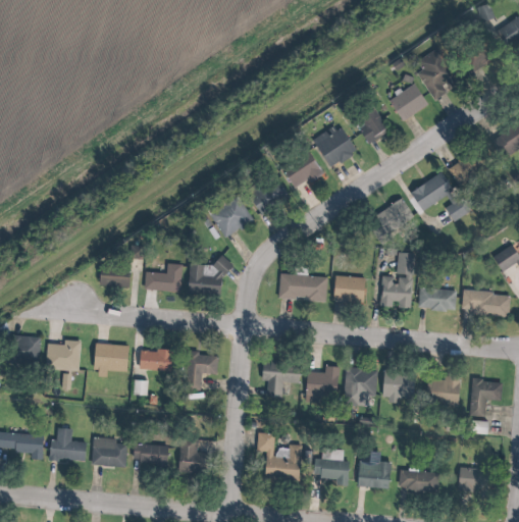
[(495,17),(488,3),(476,8),(482,21),(495,17)]
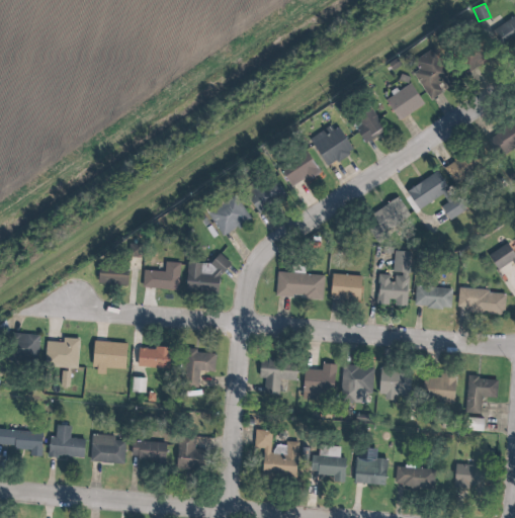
[(496,27),(504,42),(514,36),(514,17),(496,27)]
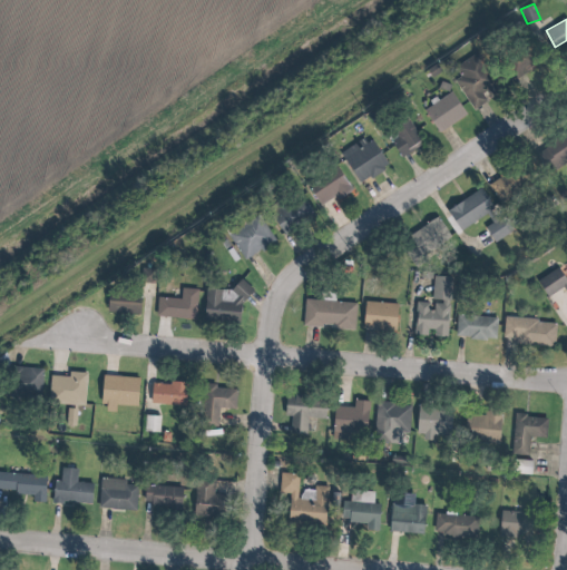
[(516,76),(538,66),(529,47),(507,57),(516,76)]
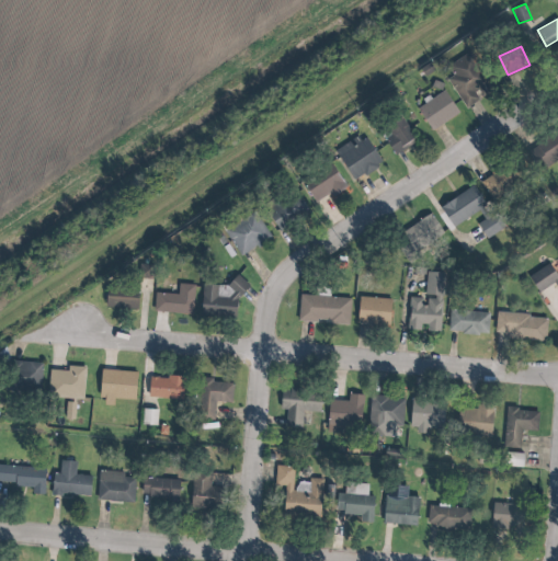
[(481,100),(476,90),(489,83),(473,52),(448,64),(455,75),(450,78),(465,107),(481,100)]
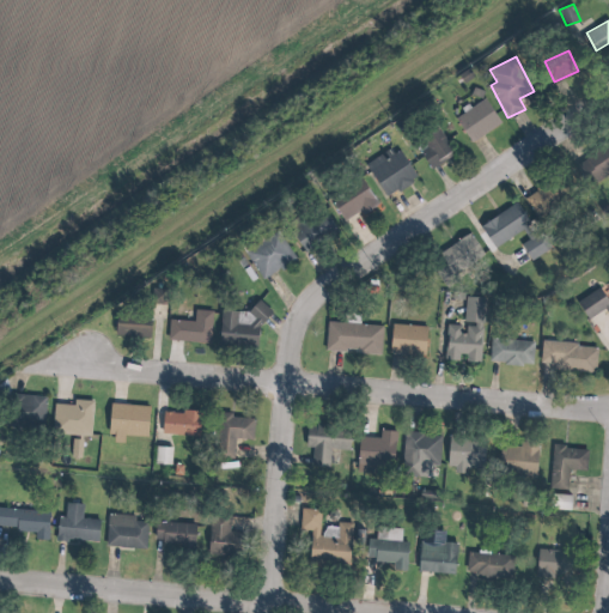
[(501,122),(486,98),(456,117),(473,141),(501,122)]
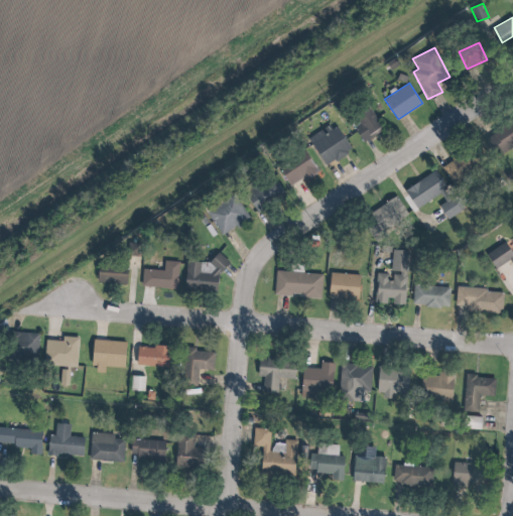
[(364,141),(384,128),(370,106),(356,115),(361,124),(355,128),(364,141)]
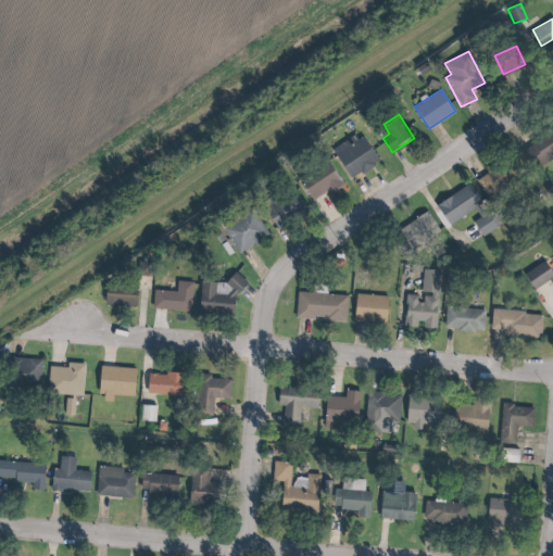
[(552,126),(525,148),(541,168),(552,159),(552,126)]
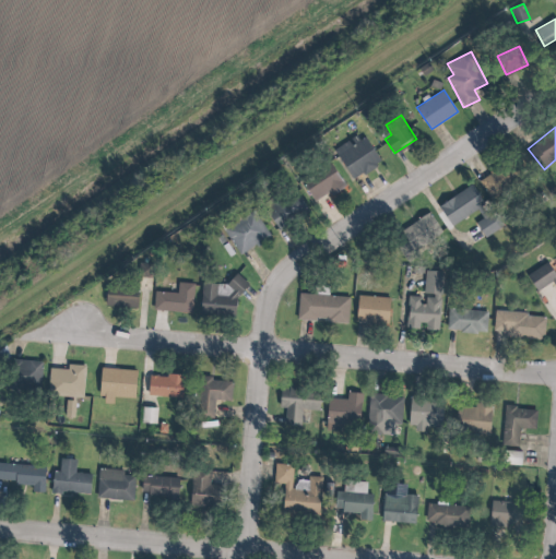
[(382,163),(365,133),(335,150),(353,179),(382,163)]
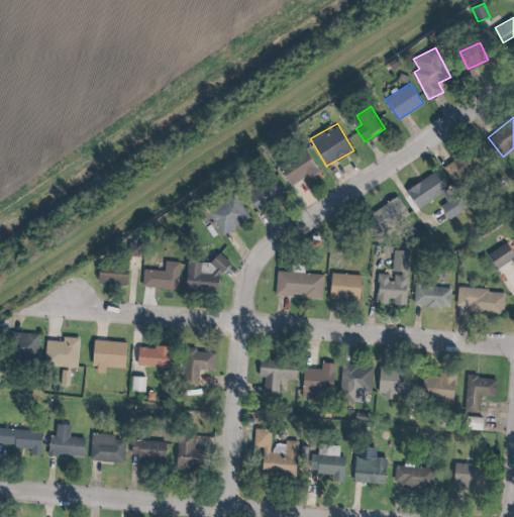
[(292,187),(305,177),(308,181),(320,171),(304,148),(279,168),(292,187)]
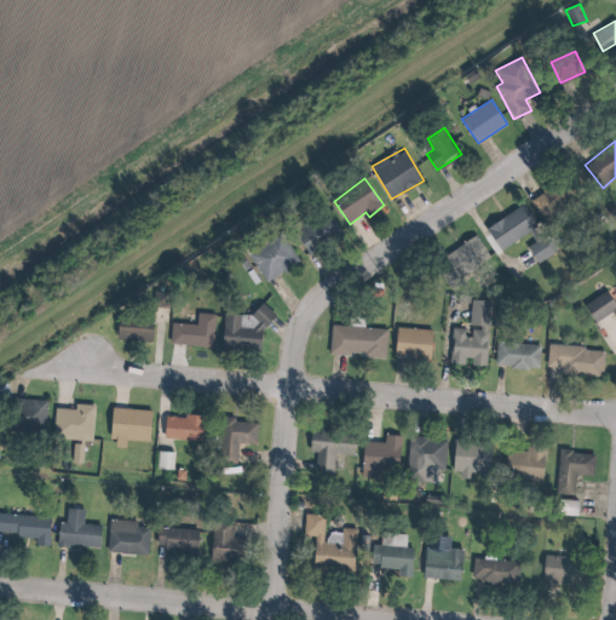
[(542,218),(573,201),(562,182),(531,199),(542,218)]
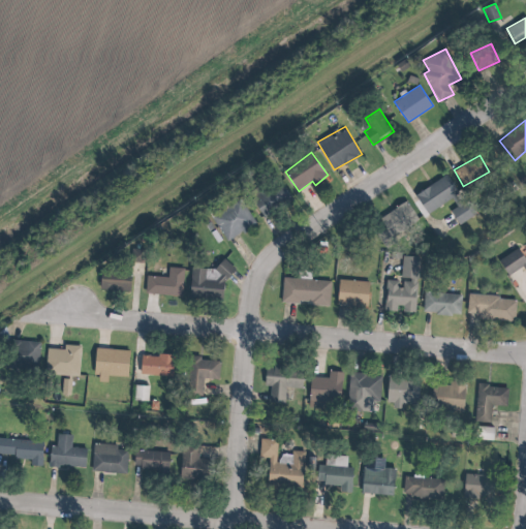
[(459,193),(446,175),(415,194),(428,213),(459,193)]
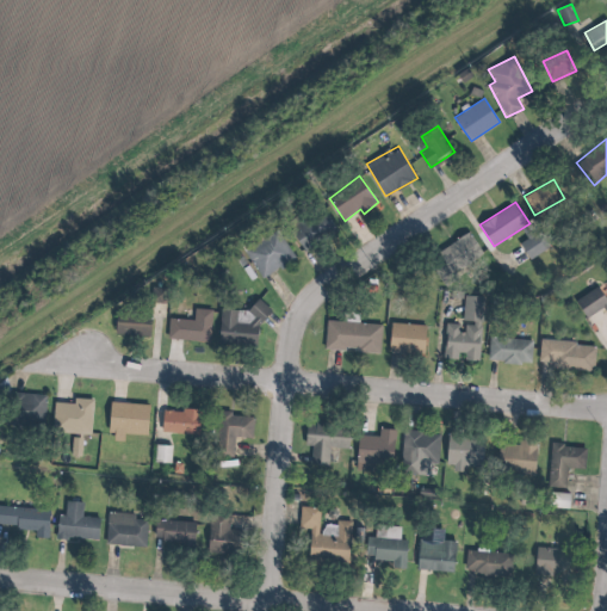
[(304,250),(336,229),(321,205),(289,226),(304,250)]
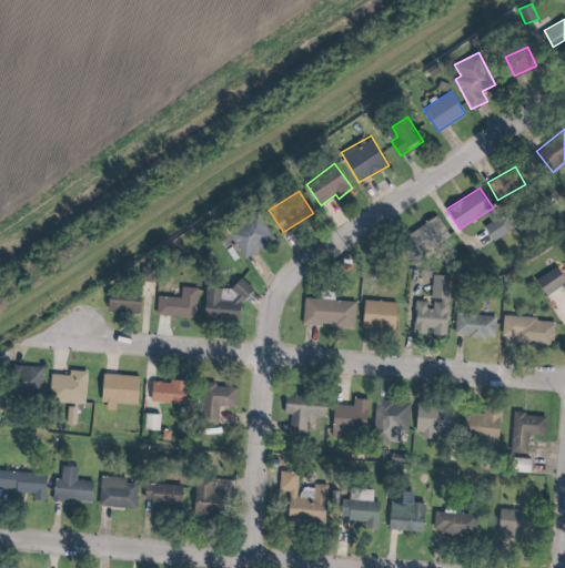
[(275,240),(260,214),(229,234),(244,260),(275,240)]
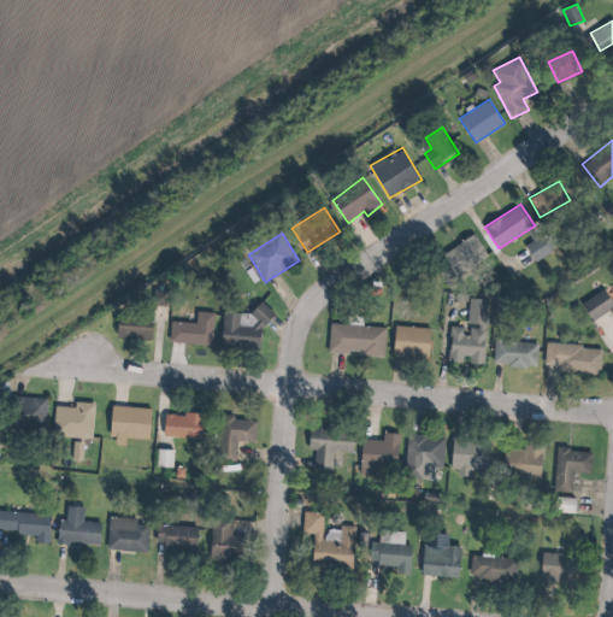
[(537,262),(556,248),(546,233),(525,246),(537,262)]
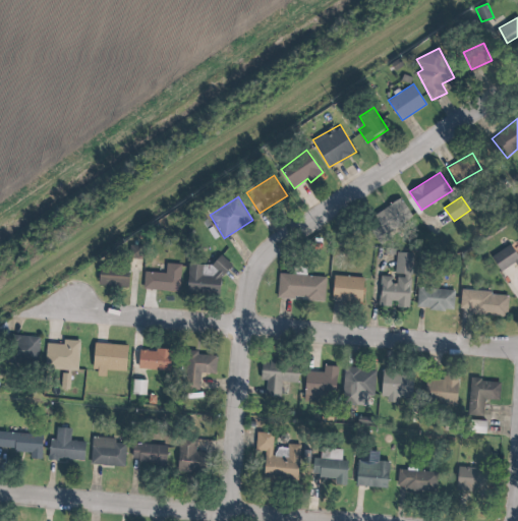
[(375,215),(381,225),(372,229),(378,237),(413,216),(402,197),(375,215)]
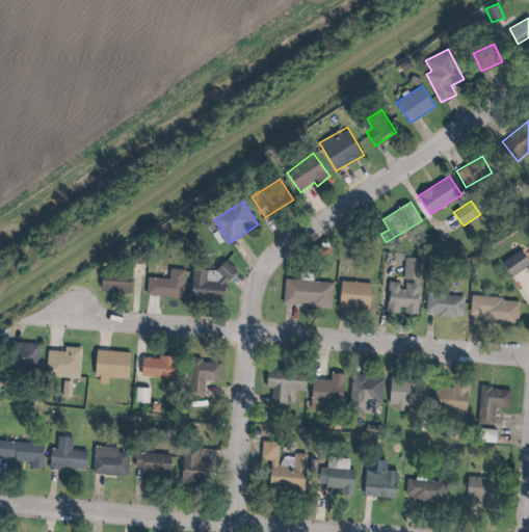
[(502,261),(510,276),(528,267),(528,259),(523,249),(502,261)]
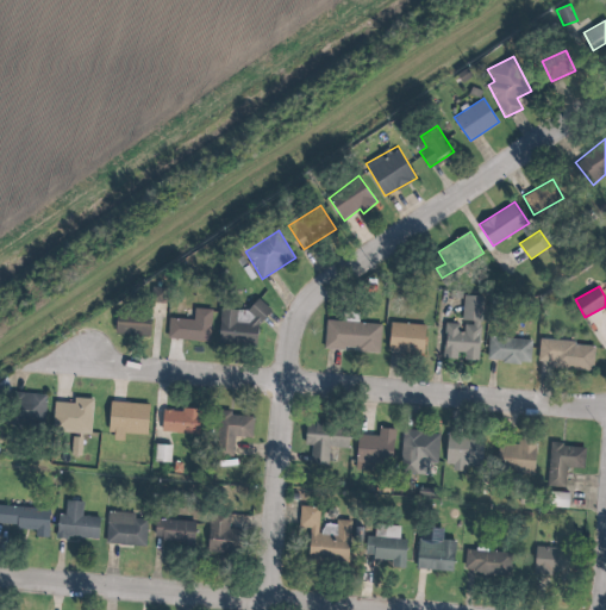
[(479,361),(483,296),(464,294),(463,322),(462,324),(445,323),(443,358),(461,359),(461,360),(479,361)]
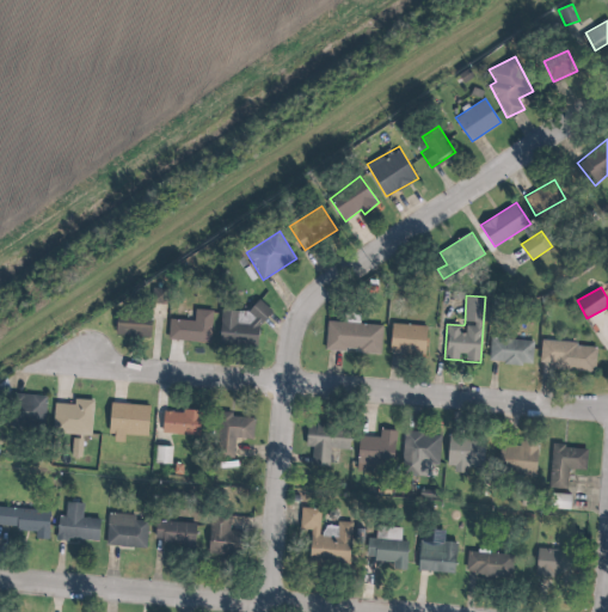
[(221,310),(220,343),(262,344),(263,304),(255,304),(253,311),(221,310)]
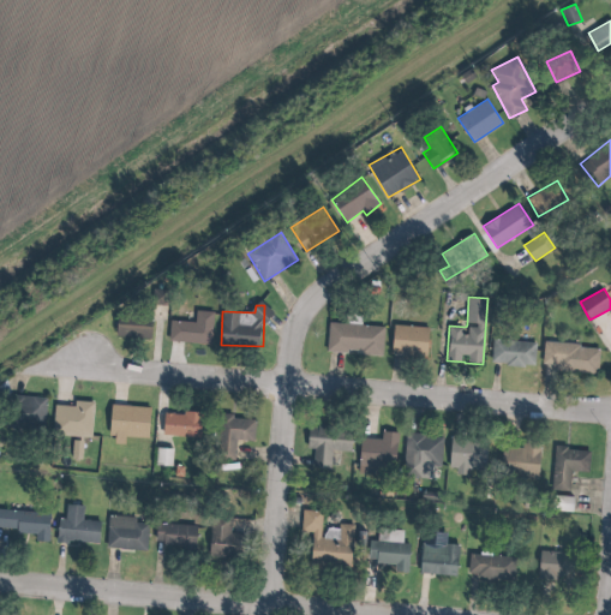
[(172,321),(171,341),(213,342),(214,311),(197,310),(196,321),(172,321)]
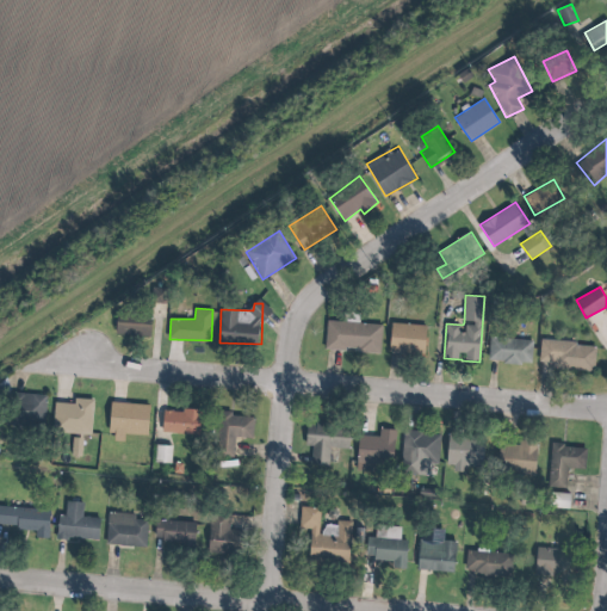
[(150,335),(152,313),(117,312),(116,334),(150,335)]
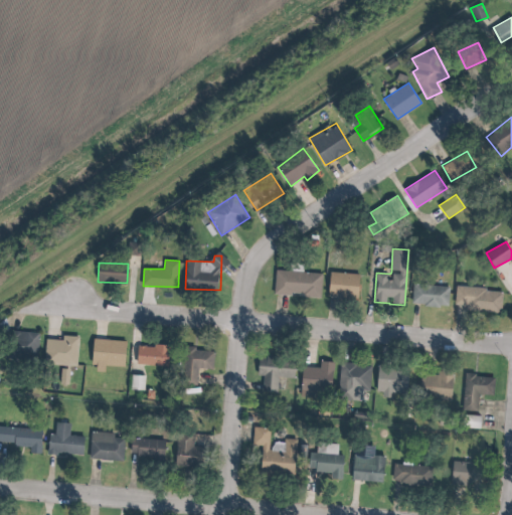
[(275,295),(322,296),(323,273),(276,271),(275,295)]
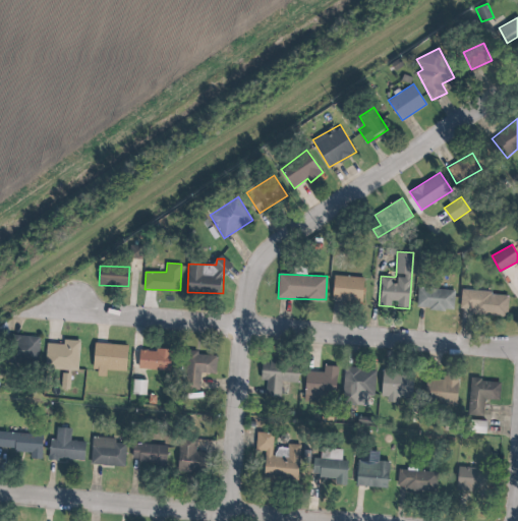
[(333,300),(363,301),(363,277),(334,275),(333,300)]
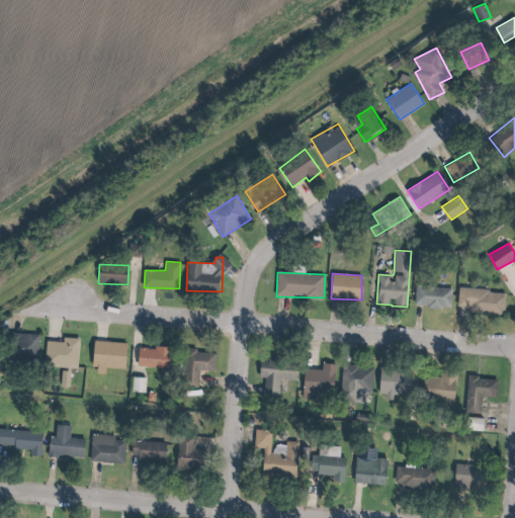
[(416,307),(452,308),(452,287),(416,286),(416,307)]
